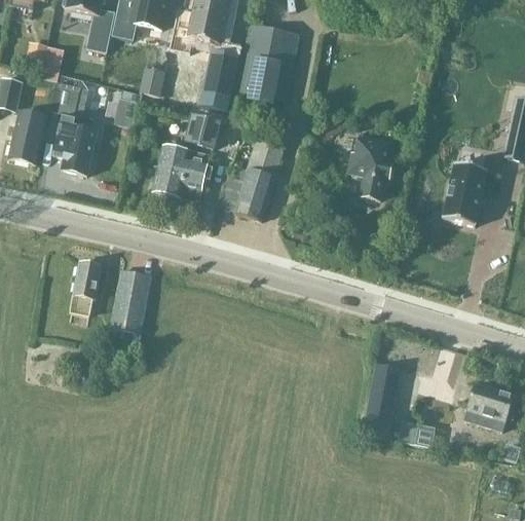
[(11,0),(10,4),(33,9),(34,0),(47,0),(11,0)]
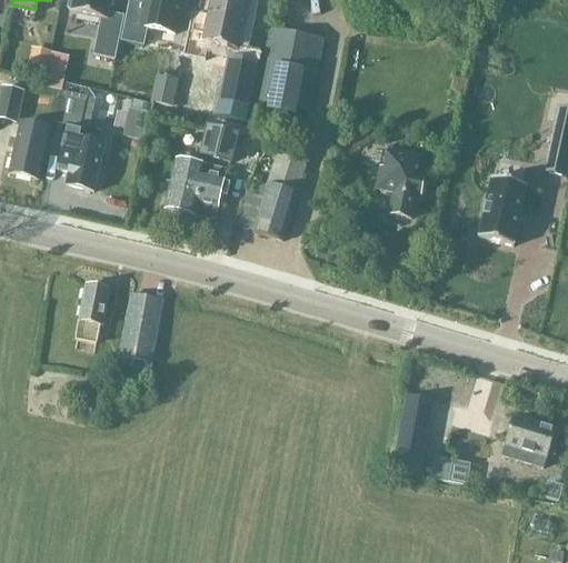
[(68,0),(68,4),(72,6),(71,10),(101,16),(93,52),(116,57),(125,13),(108,10),(109,3),(113,3),(113,0),(68,0)]
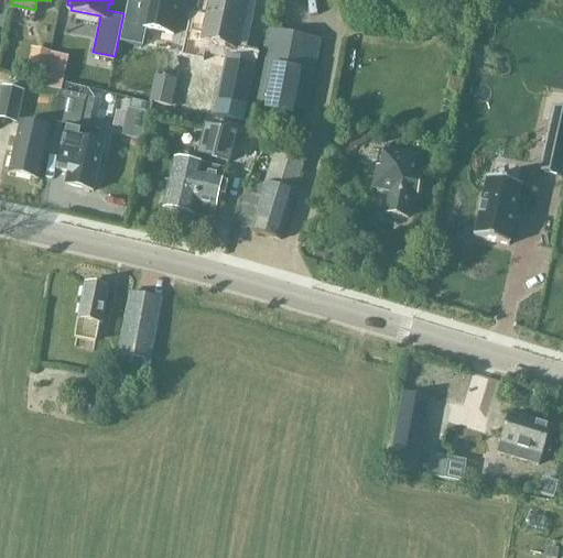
[(128,0),(119,37),(143,42),(147,25),(174,31),(180,0),(128,0)]
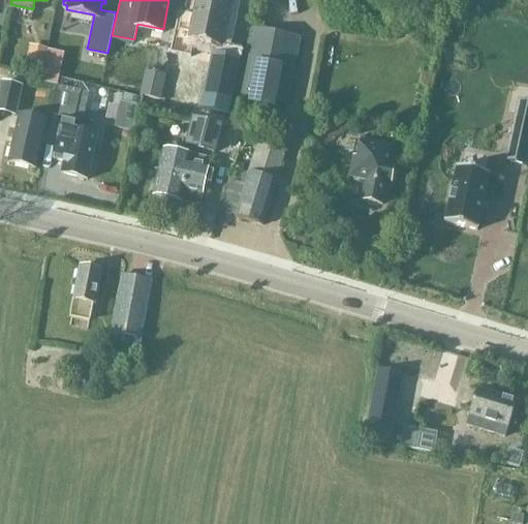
[(180,9),(171,50),(191,54),(194,39),(222,45),(231,0),(195,0),(193,12),(180,9)]
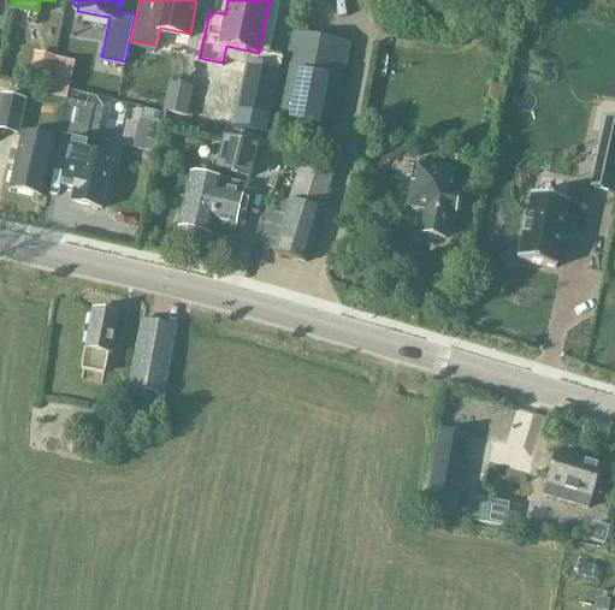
[(64,53),(67,33),(46,29),(42,48),(64,53)]
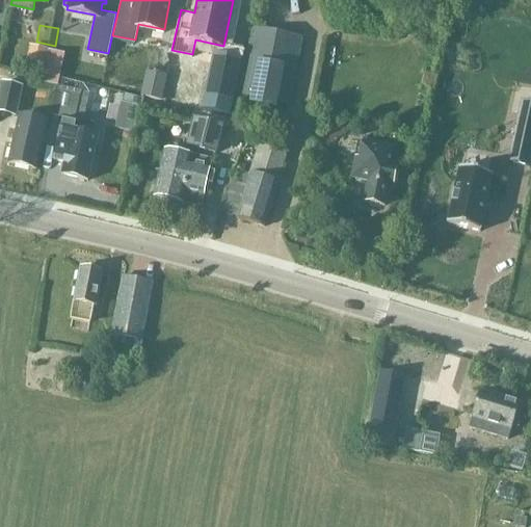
[(298,34),(249,26),(238,91),(250,94),(249,100),(276,105),(279,98),(287,100),(298,34)]
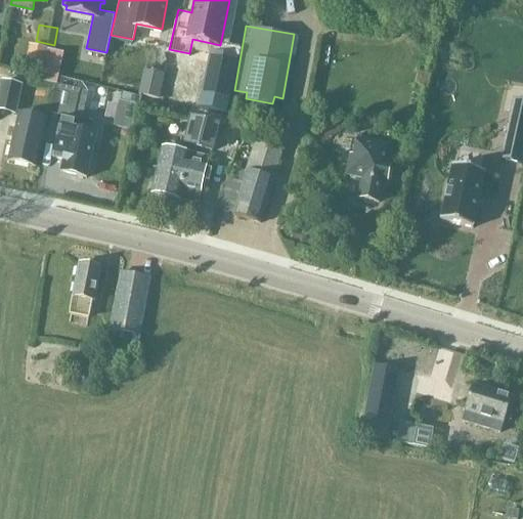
[(31,41),(29,53),(42,56),(45,44),(31,41)]
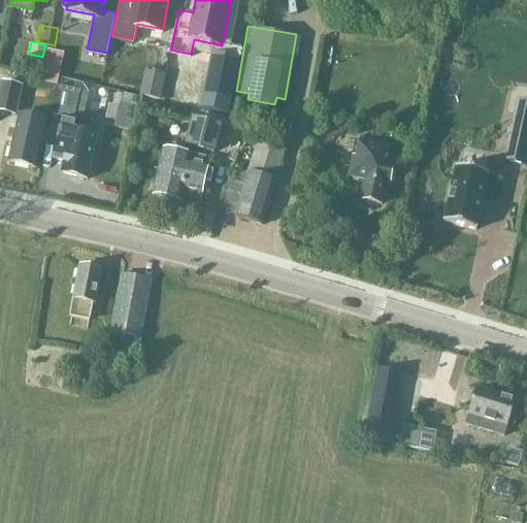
[(211,50),(210,57),(200,106),(228,111),(240,55),(221,51),(211,50)]
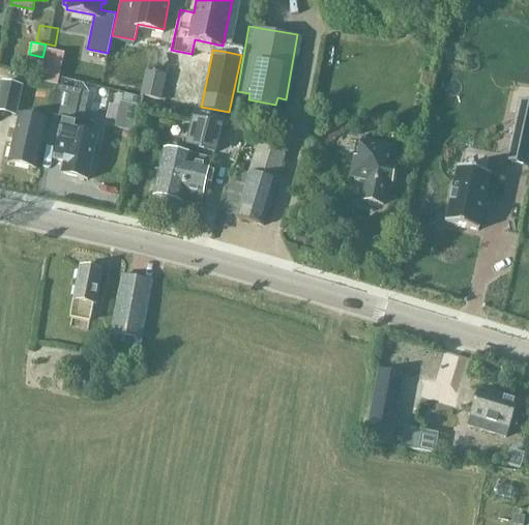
[(149,67),(143,92),(159,96),(165,71),(149,67)]
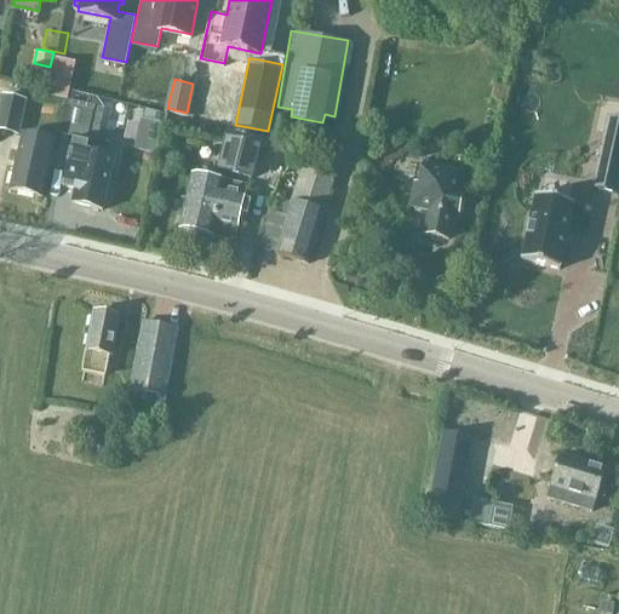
[(0,127),(19,131),(27,97),(1,90),(0,95),(0,127)]
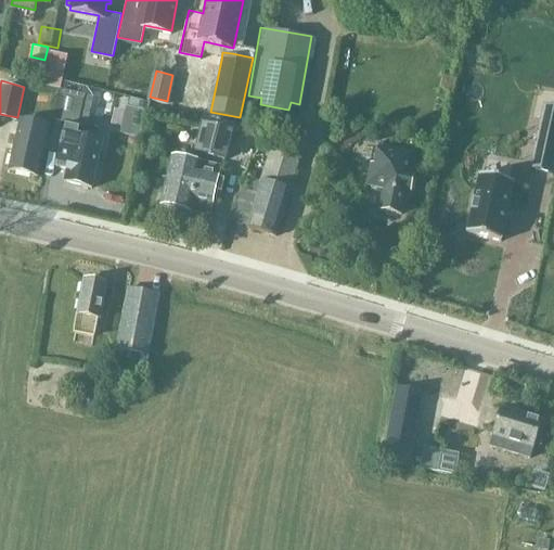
[(61,88),(55,116),(66,118),(56,163),(67,166),(64,178),(93,184),(103,138),(81,132),(84,122),(79,120),(85,93),(61,88)]
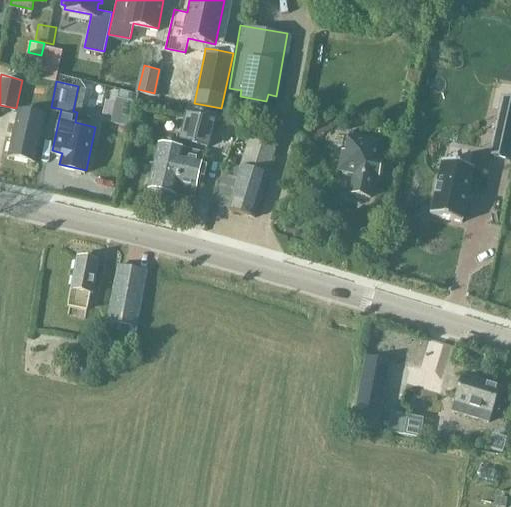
[(116,95),(111,118),(127,122),(133,98),(116,95)]
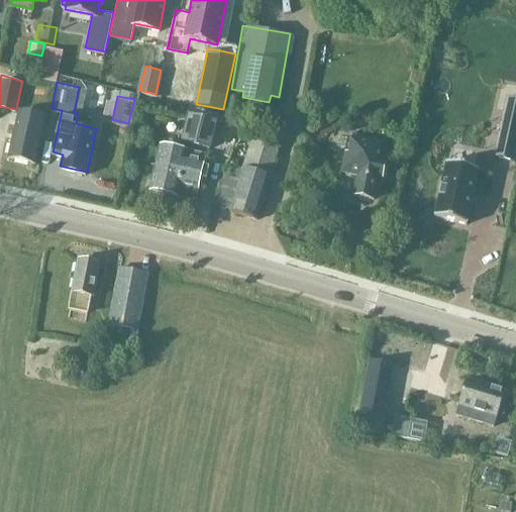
[(34,158),(46,112),(19,105),(8,150),(34,158)]
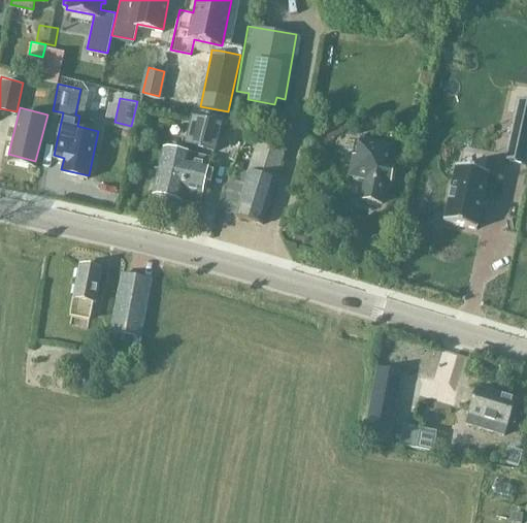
[(515,109),(504,157),(526,161),(526,112),(515,109)]
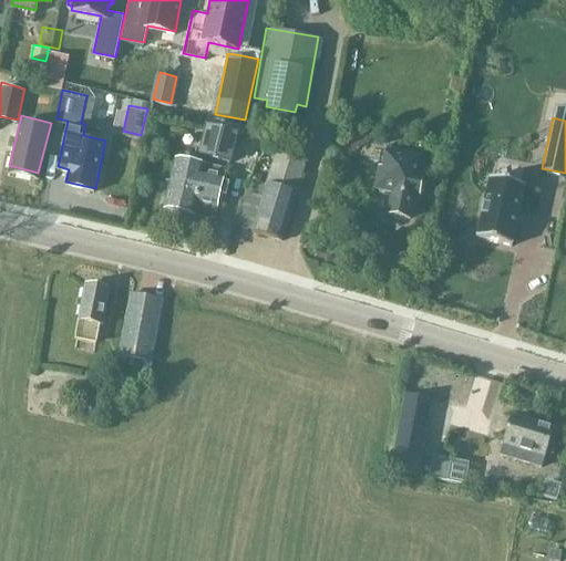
[(208,121),(201,151),(232,159),(239,128),(208,121)]
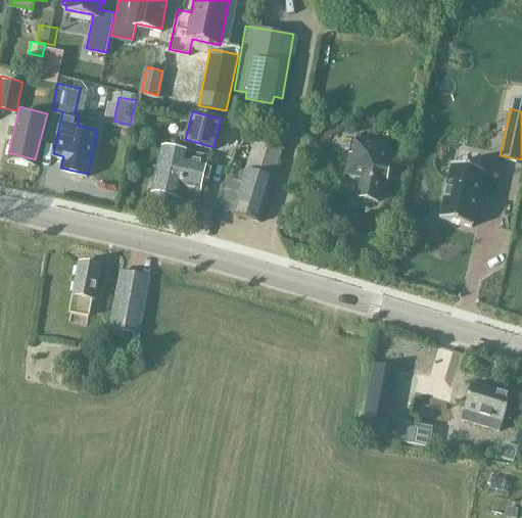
[(389,140),(356,134),(352,149),(349,149),(345,169),(362,173),(358,192),(377,196),(381,176),(385,177),(389,156),(385,156),(389,140)]
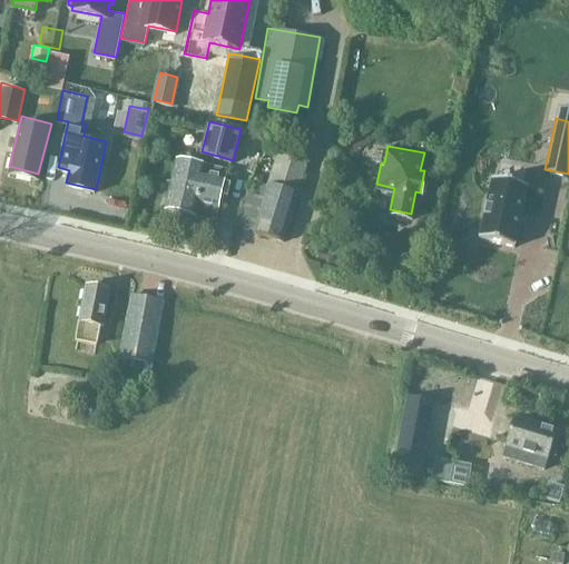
[(270,172),(268,180),(296,189),(300,190),(308,160),(277,151),(270,172)]
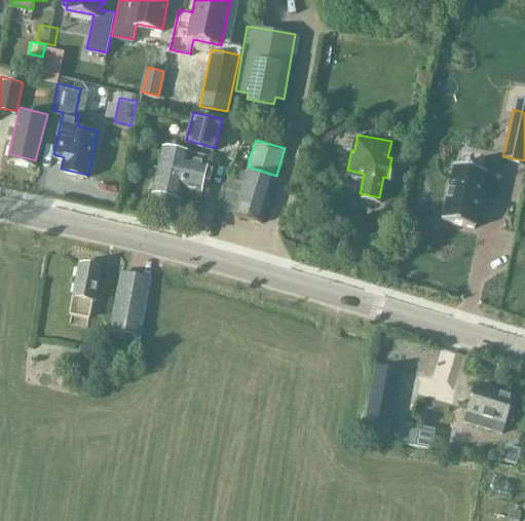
[(192,149),(162,143),(152,189),(165,192),(167,197),(176,198),(181,195),(199,199),(210,153),(192,149)]
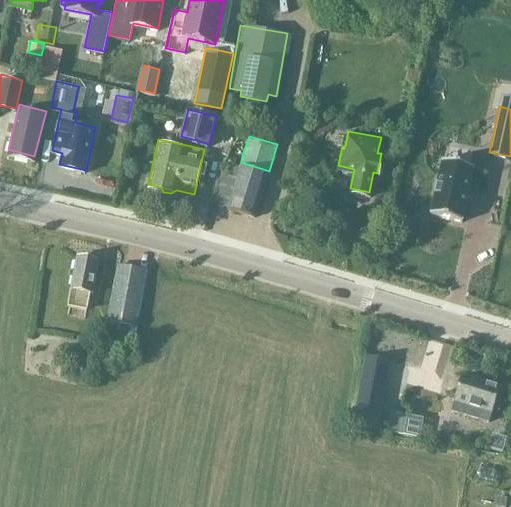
[(431,212),(462,219),(474,165),(442,158),(431,212)]
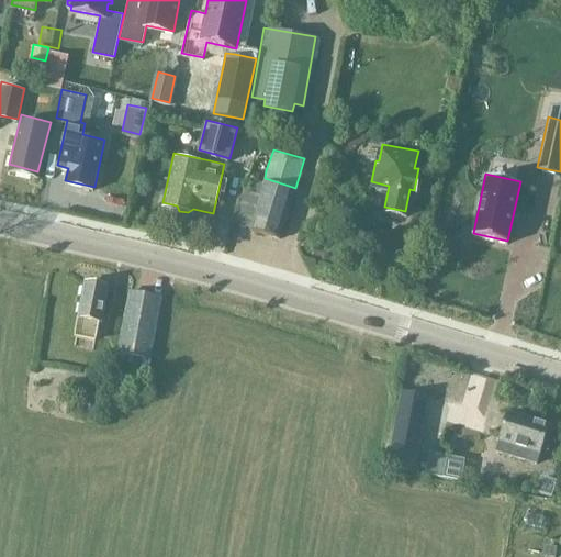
[(247,175),(240,199),(255,203),(248,224),(278,234),(292,187),(265,178),(264,178),(262,179),(247,175)]
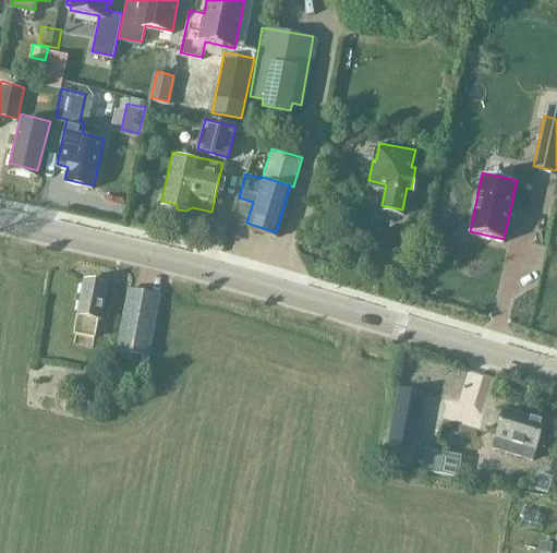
[(103,316),(108,280),(84,276),(74,333),(96,336),(99,316),(103,316)]
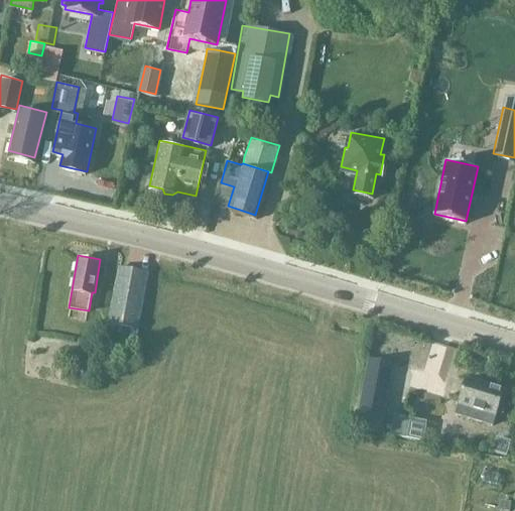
[(118,263),(110,320),(138,325),(147,268),(118,263)]
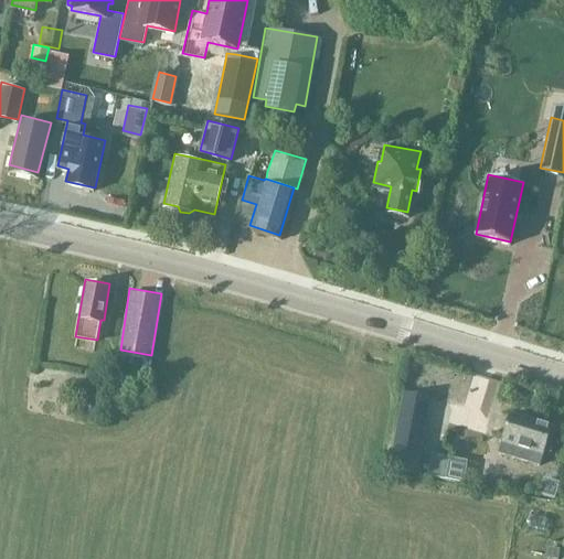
[(151,357),(151,355),(120,350),(117,351),(113,351),(108,373),(148,380),(152,357),(151,357)]
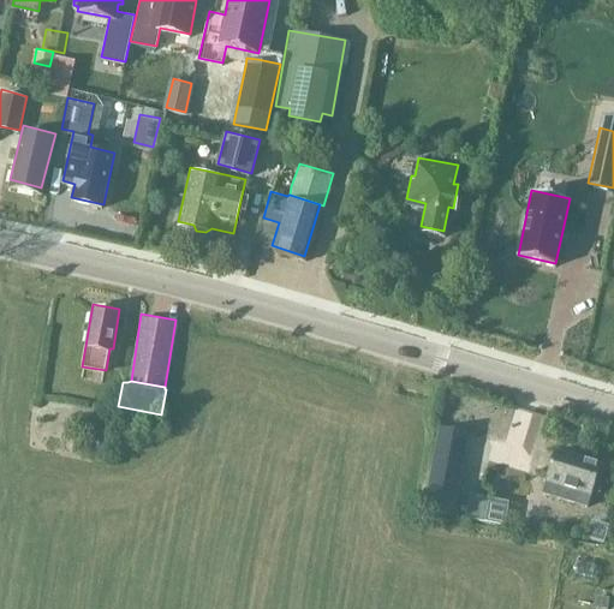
[(114,435),(117,421),(100,417),(97,431),(114,435)]
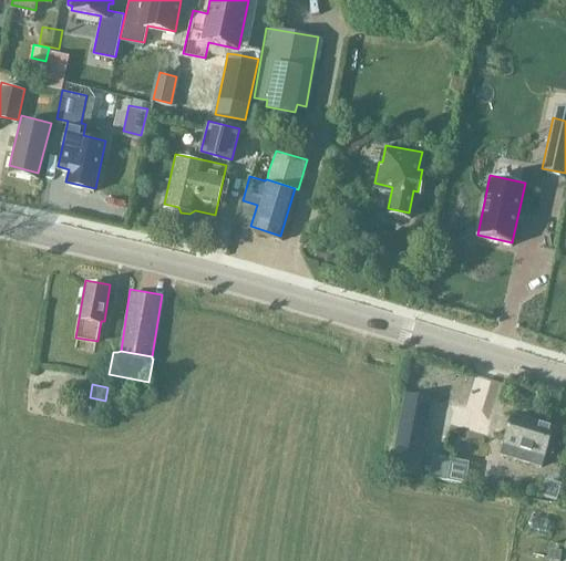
[(391,464),(421,469),(433,396),(403,391),(391,464)]
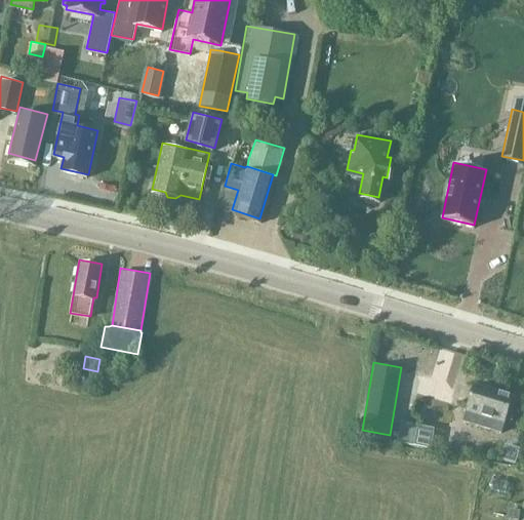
[(88,386),(90,374),(76,372),(74,384),(88,386)]
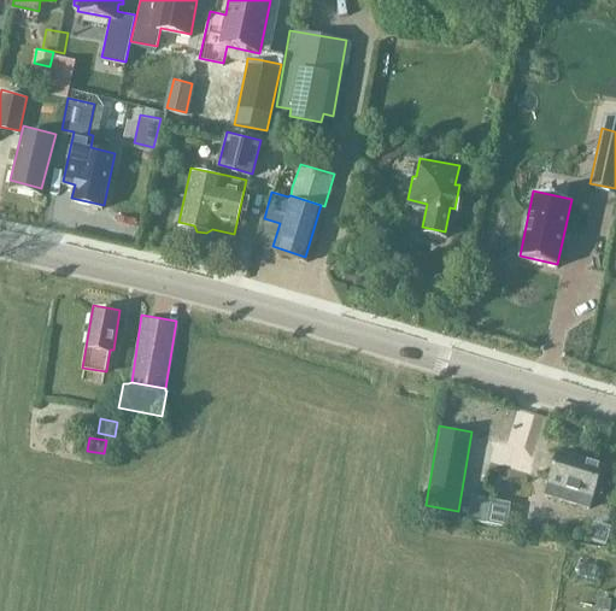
[(550,481),(546,493),(574,501),(591,505),(603,464),(558,451),(550,481)]
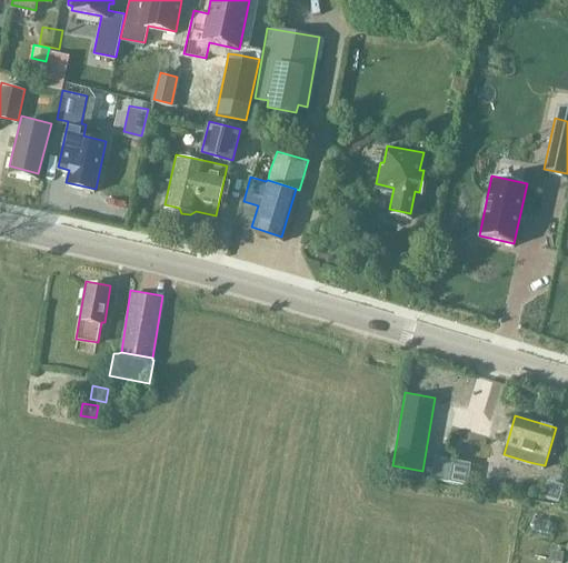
[(455,443),(452,462),(471,464),(474,445),(455,443)]
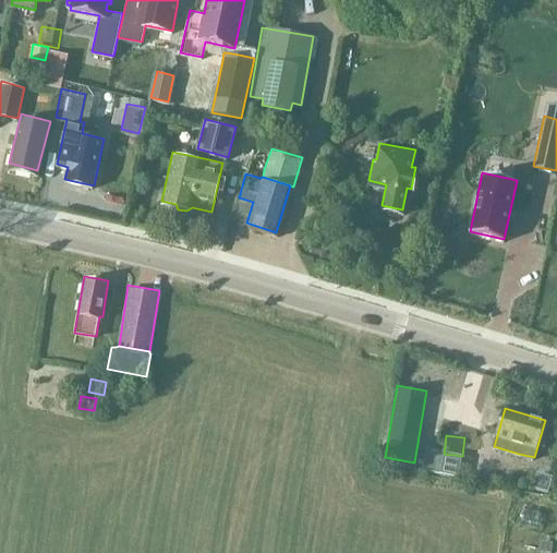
[(556,552),(556,535),(542,532),(539,550),(555,552),(556,552)]
